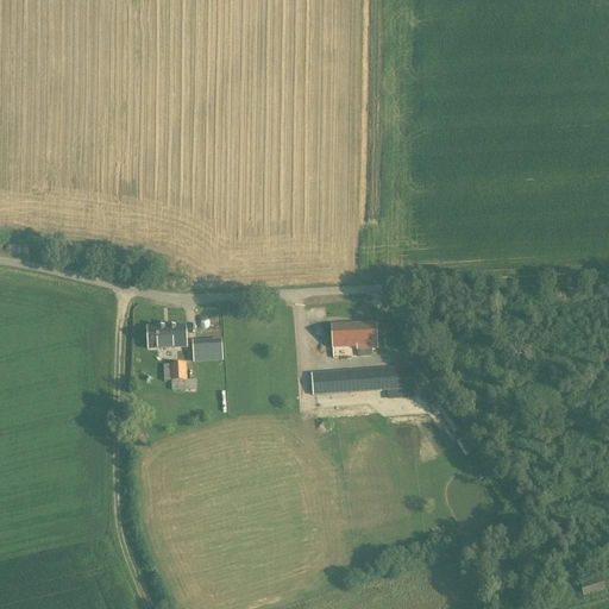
[(376,325),(332,327),(333,349),(357,347),(357,350),(377,350),(376,325)]
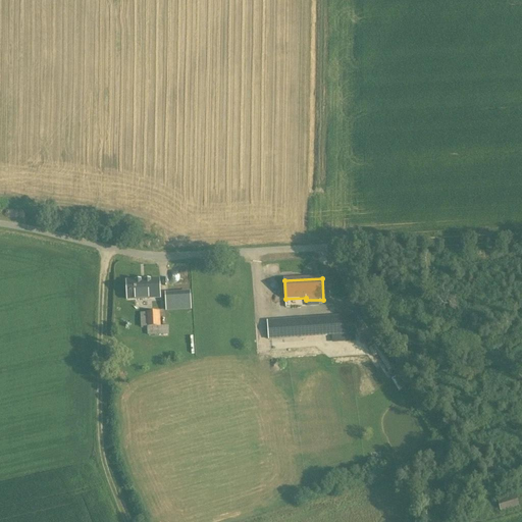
[(159,280),(126,282),(127,300),(159,298),(159,280)]
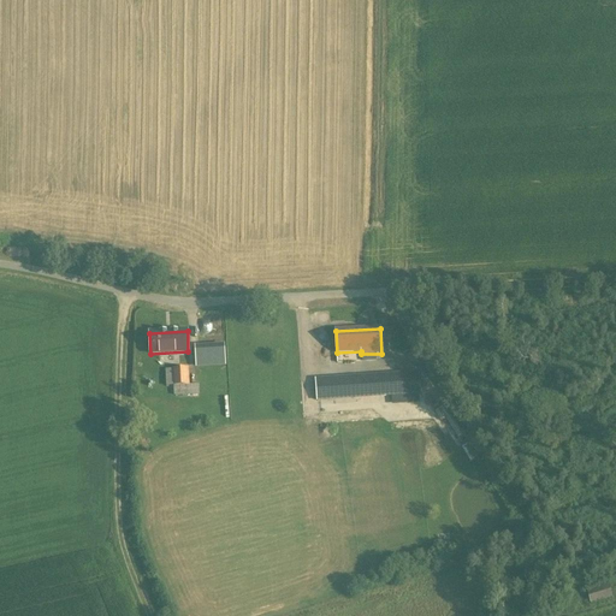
[(424,404),(420,367),(317,374),(319,398),(365,395),(365,408),(384,407),(384,392),(395,391),(396,407),(424,404)]
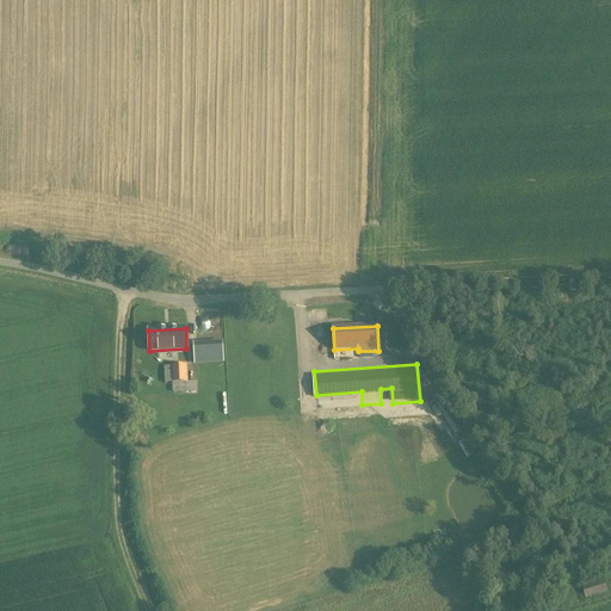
[(186,366),(165,368),(166,383),(172,383),(173,393),(197,392),(197,382),(186,383),(186,366)]
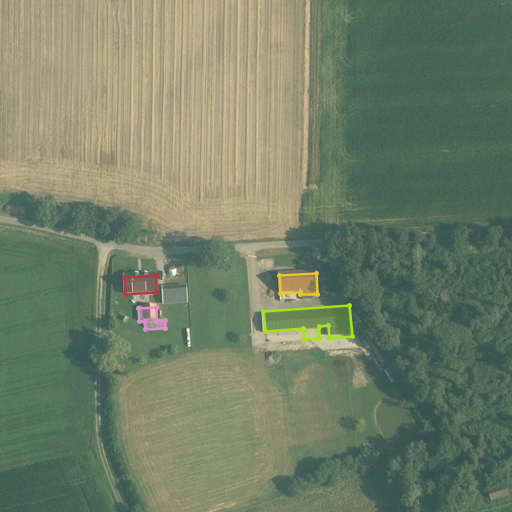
[(511,491),(511,487),(510,479),(492,482),(494,495),(511,491)]
